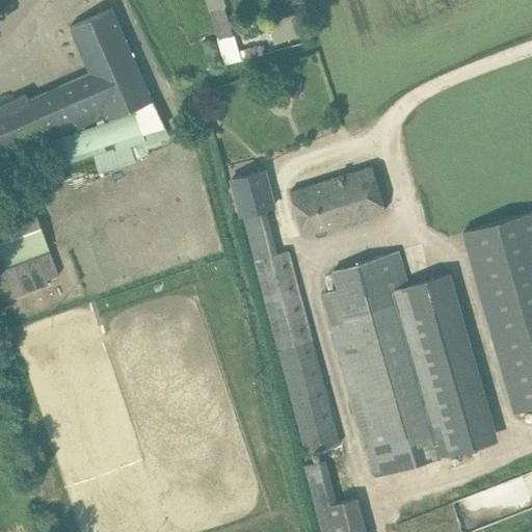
[(205,0),(224,63),(241,58),(223,0),(205,0)]
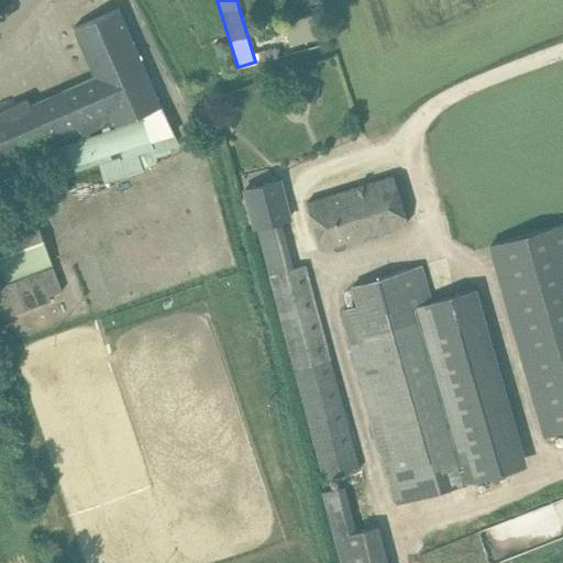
[(95,77),(63,91),(83,135),(100,128),(113,122),(116,127),(142,114),(142,116),(162,108),(158,101),(118,9),(74,28),(95,77)]
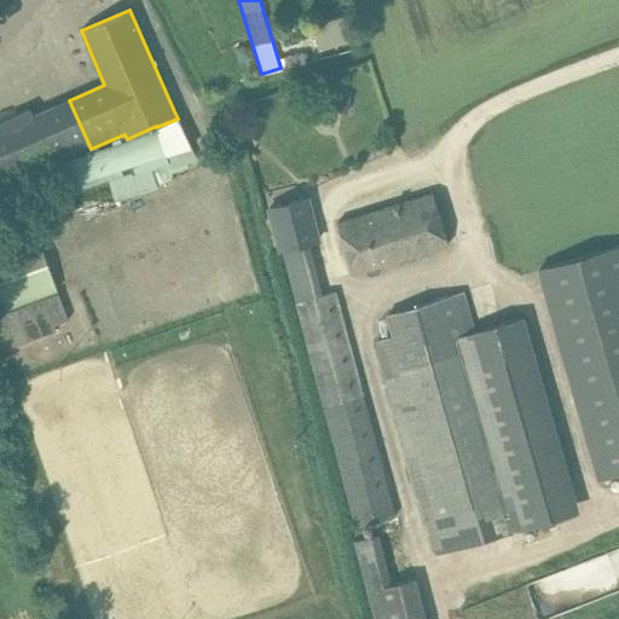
[(318,50),(354,39),(346,15),(311,25),(318,50)]
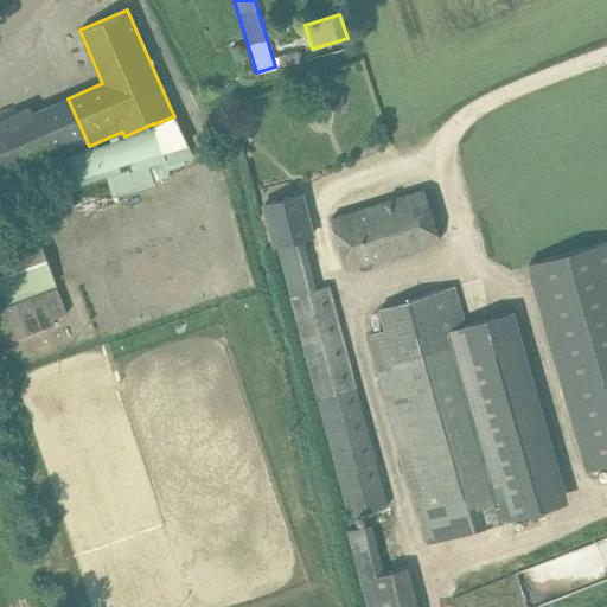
[(247,49),(241,45),(231,48),(235,62),(249,58),(247,49)]
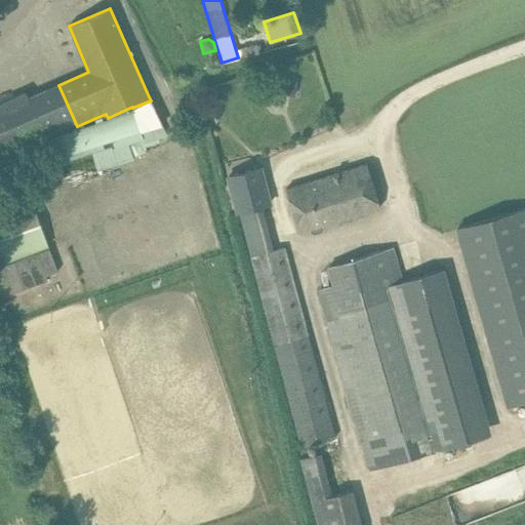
[(258,45),(246,49),(249,57),(261,53),(258,45)]
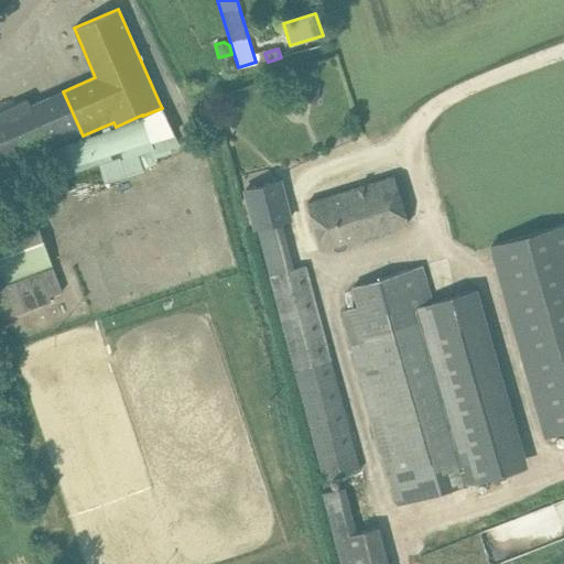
[(52,149),(83,136),(63,91),(30,106),(50,150),(52,149)]
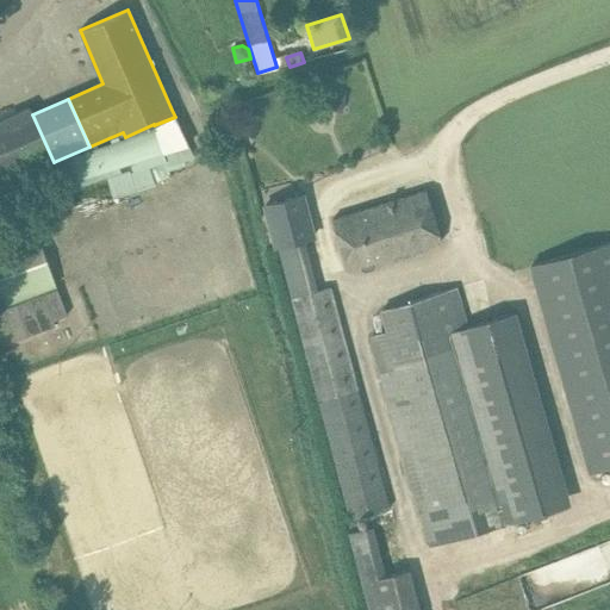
[(44,167),(54,162),(32,114),(0,128),(0,172),(39,156),(44,167)]
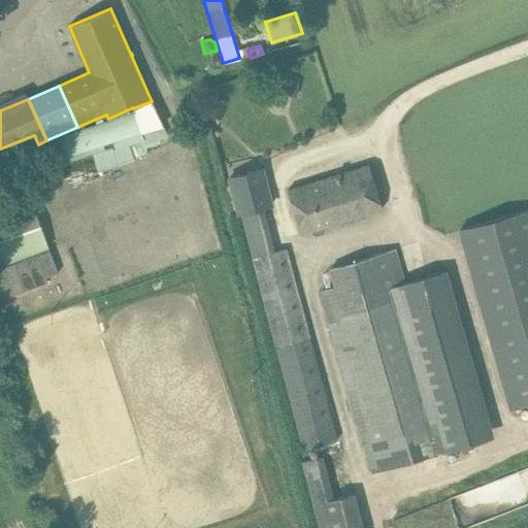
[(96,124),(48,139),(55,160),(64,158),(66,162),(92,154),(93,154),(109,149),(110,154),(114,167),(135,161),(134,158),(147,153),(146,149),(159,142),(157,138),(166,134),(163,126),(162,126),(162,125),(152,101),(133,108),(133,109),(125,112),(126,114),(96,124)]
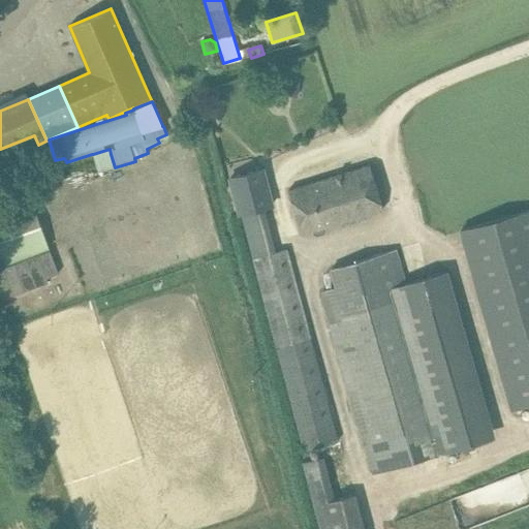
[(369,165),(287,190),(301,235),(313,230),(313,232),(316,235),(324,231),(325,229),(325,227),(382,209),(369,165)]
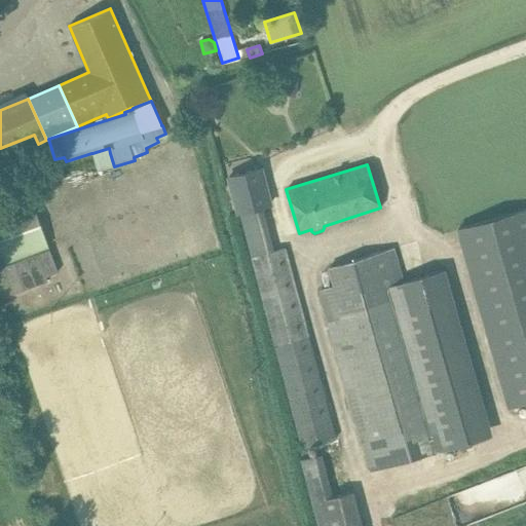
[(238,213),(270,204),(260,168),(228,178),(238,213)]
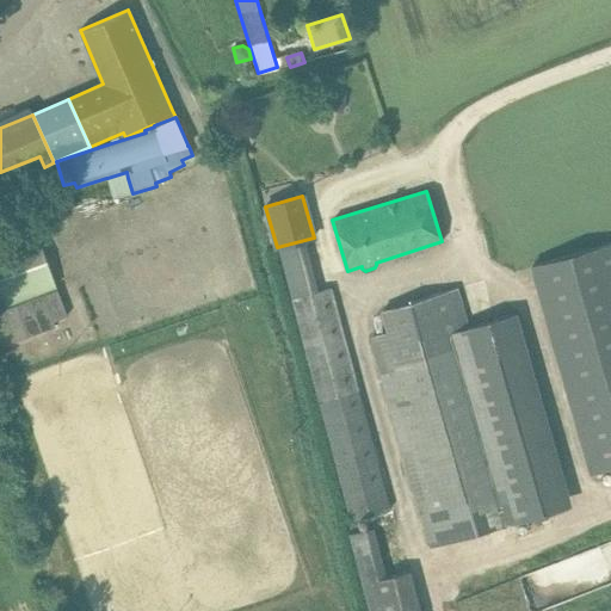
[(38,236),(0,250),(0,303),(1,307),(56,287),(38,236)]
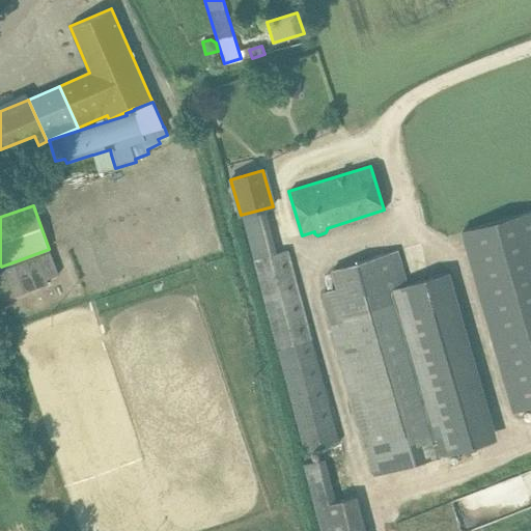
[(530,207),(460,226),(509,410),(530,403),(530,207)]
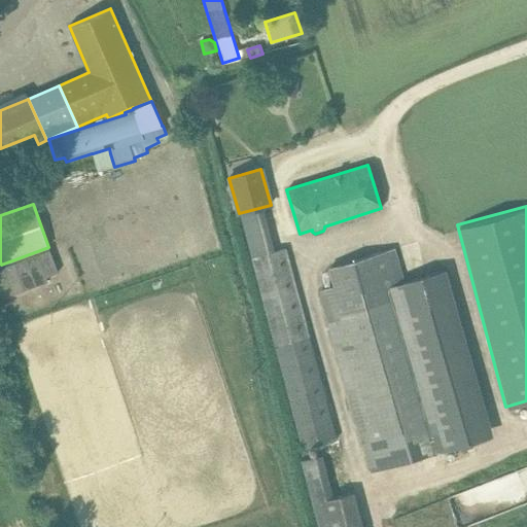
[(276,251),(252,257),(304,449),(337,440),(285,248),(276,251)]
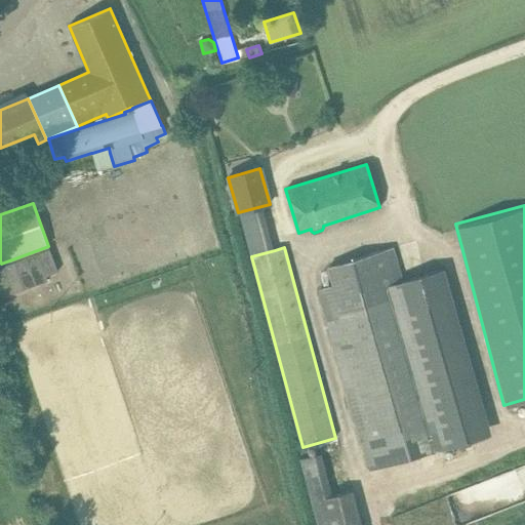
[(402,281),(393,248),(327,267),(332,285),(318,289),(370,470),(491,435),(443,270),(402,281)]
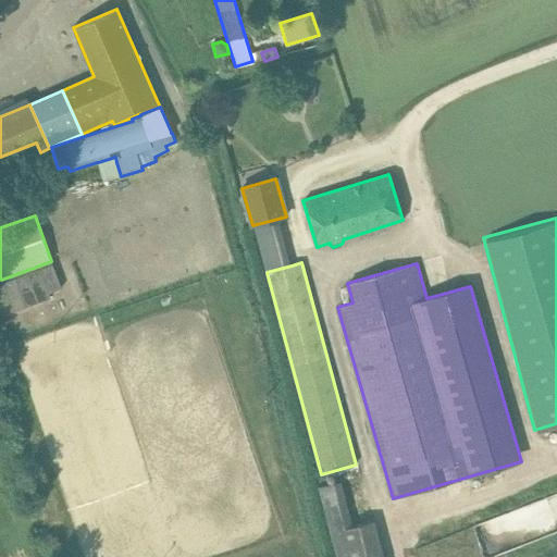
[(52,264),(3,282),(13,311),(50,298),(48,293),(60,288),(52,264)]
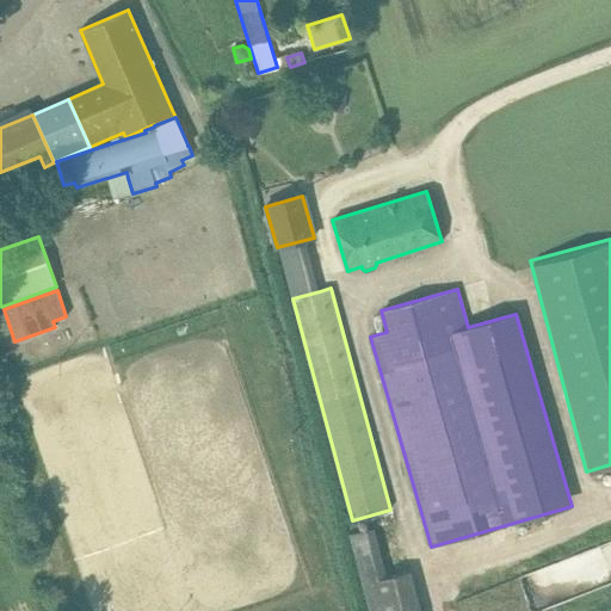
[(372,528),(350,532),(368,610),(419,610),(409,568),(384,574),(372,528)]
